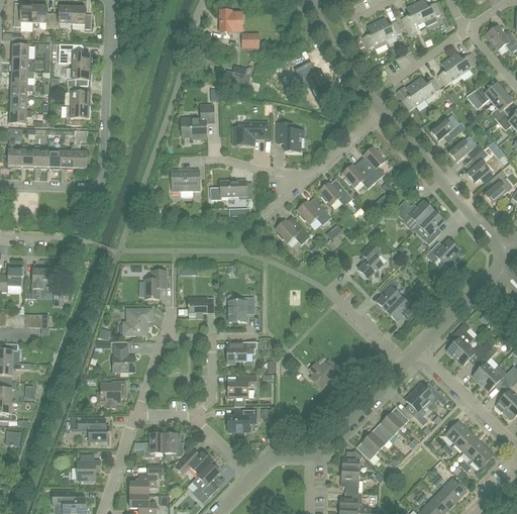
[(424,21),(425,24),(436,19),(434,15),(440,13),(435,1),(427,5),(424,0),(419,0),(415,2),(424,21)]
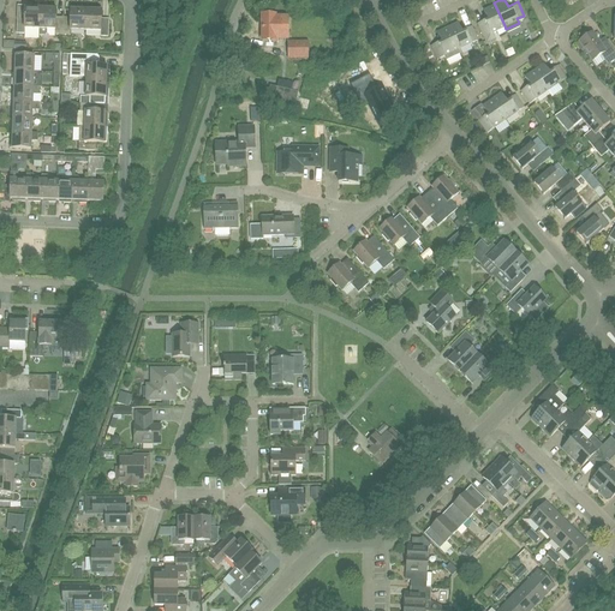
[(40,27),(41,4),(27,3),(25,5),(24,13),(17,13),(17,35),(24,36),(24,34),(27,34),(28,33),(28,27),(40,27)]
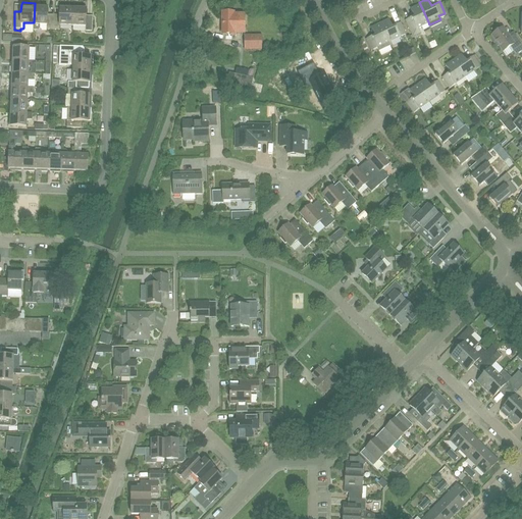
[(418,26),(428,21),(419,2),(410,6),(413,13),(405,17),(413,34),(420,30),(418,26)]
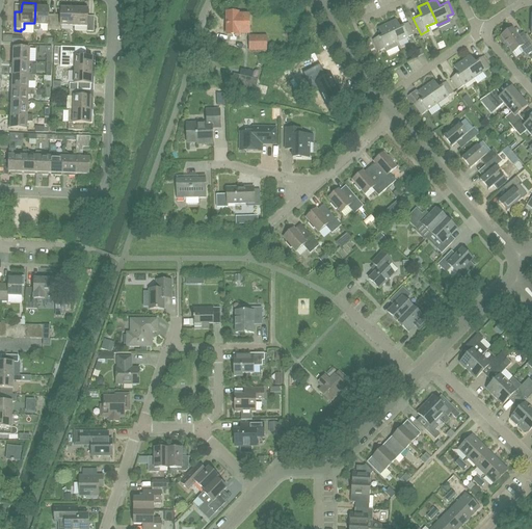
[(54,28),(54,12),(48,12),(49,5),(48,5),(48,3),(35,3),(34,23),(34,28),(38,28),(41,26),(41,23),(48,23),(48,27),(54,28)]
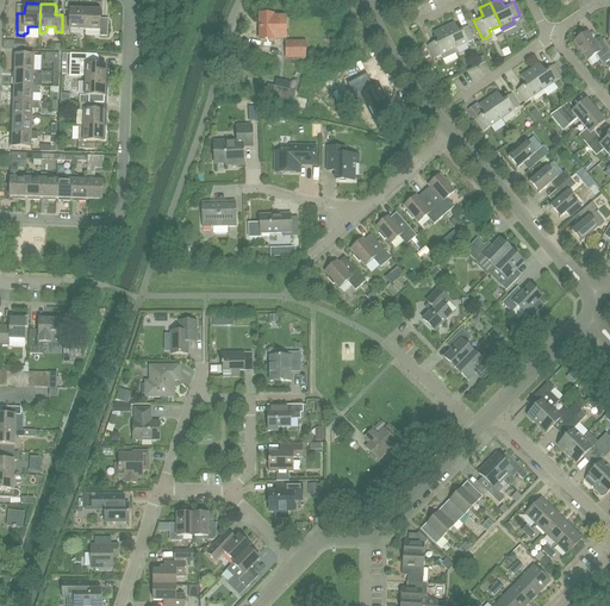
[(62,14),(62,32),(69,32),(69,27),(85,27),(86,5),(72,4),(72,6),(70,6),(70,14),(62,14)]
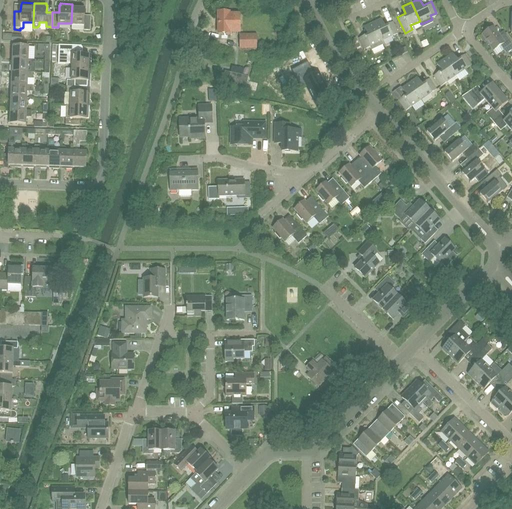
[(72,4),(71,23),(84,23),(84,28),(90,28),(90,13),(84,13),(85,6),(84,6),(84,4),(72,4)]
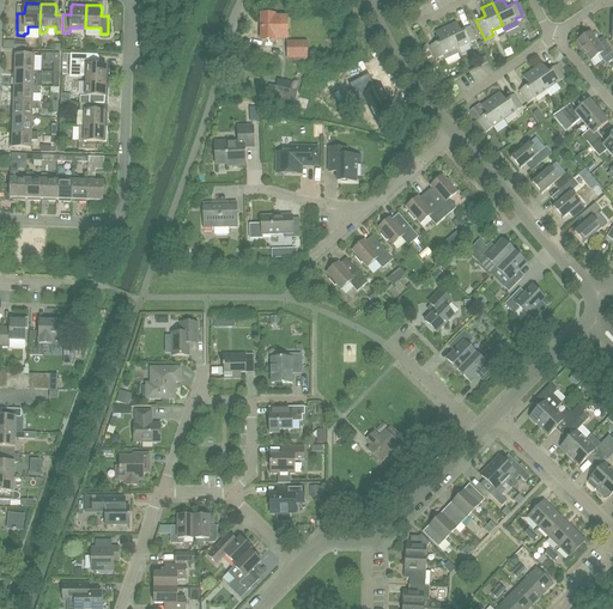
[(286,35),(287,14),(274,14),(274,12),(261,12),(261,37),(274,37),(274,35),(286,35)]
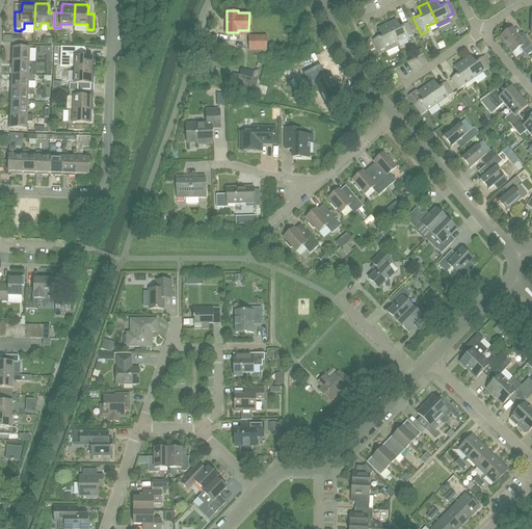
[(396,18),(387,22),(396,41),(414,32),(407,21),(399,24),(396,18)]
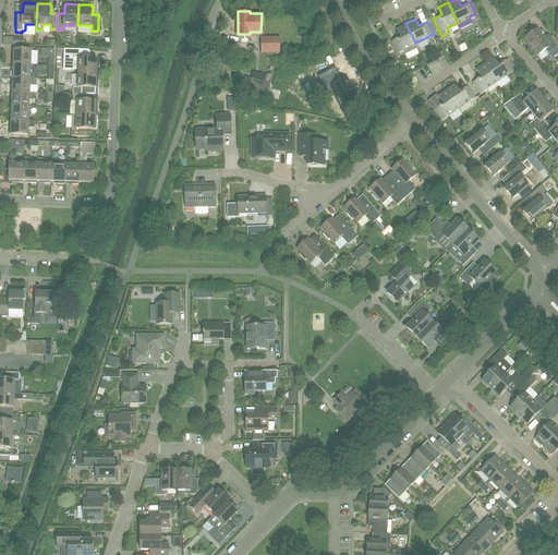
[(415,43),(405,23),(396,27),(400,35),(391,39),(397,51),(403,48),(404,52),(417,46),(415,43)]
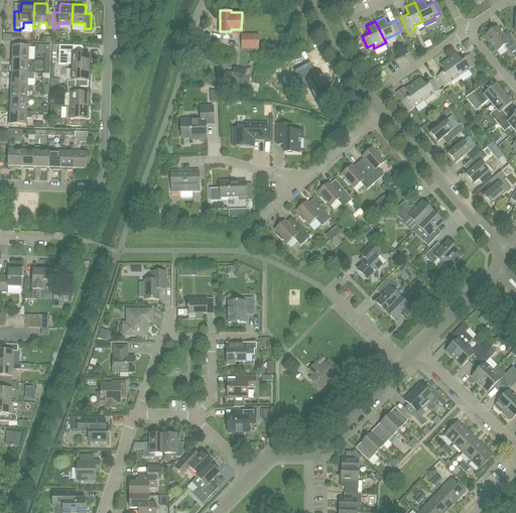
[(507,48),(515,41),(515,40),(509,31),(504,35),(497,24),(486,32),(497,48),(504,43),(507,48)]
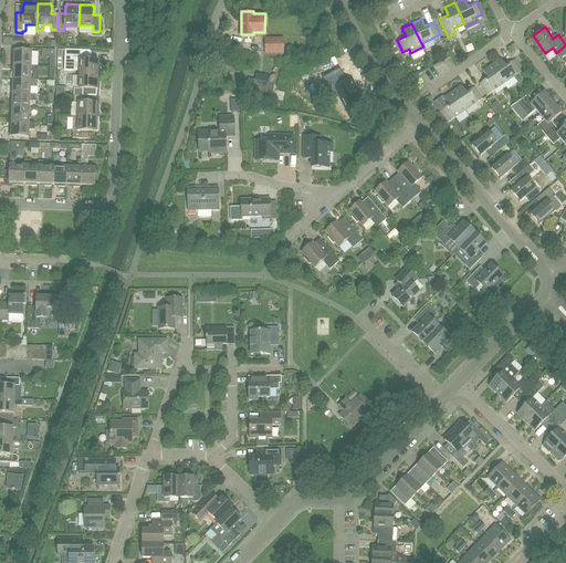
[(264,51),(283,51),(283,35),(264,35),(264,51)]
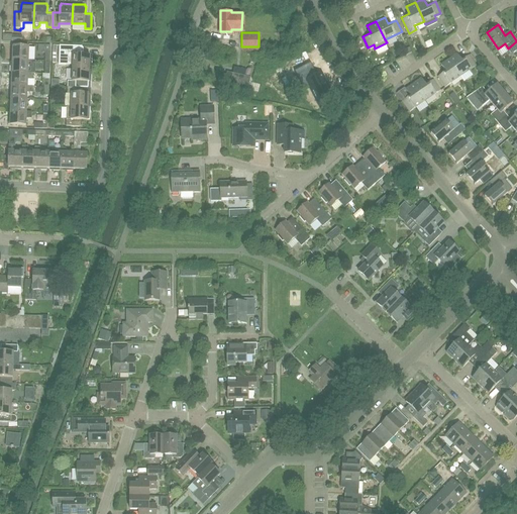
[(460,40),(458,37),(454,40),(458,46),(463,43),(468,47),(473,43),(467,35),(460,40)]
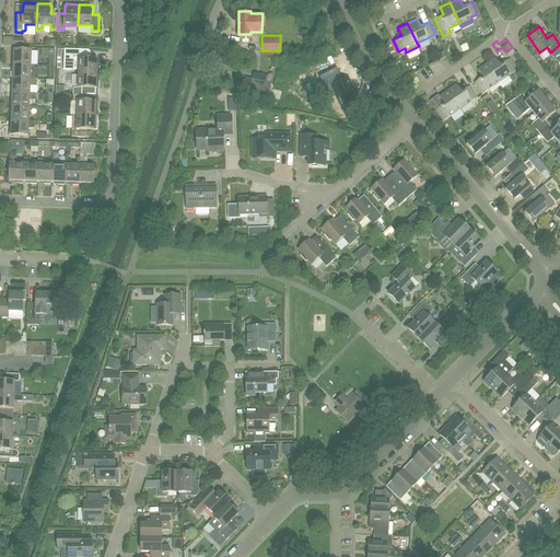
[(392,57),(396,55),(388,39),(384,42),(392,57)]
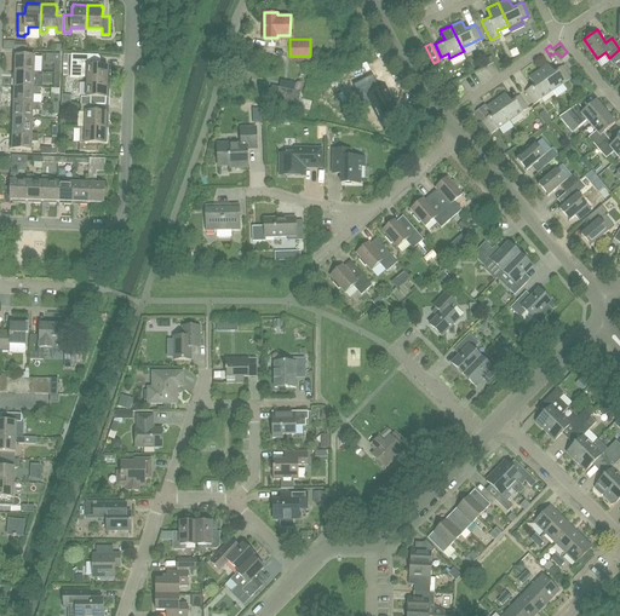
[(53,70),(59,70),(59,51),(46,51),(45,59),(53,61),(53,70)]
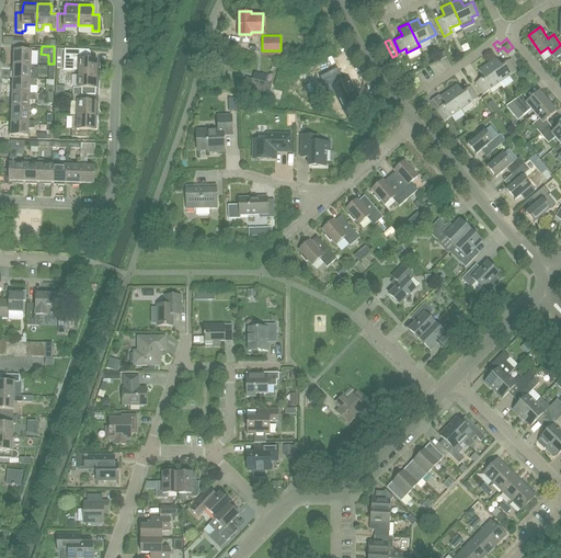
[(79,67),(79,71),(100,72),(100,59),(98,59),(98,58),(90,58),(91,50),(89,50),(89,47),(65,47),(64,67),(79,67)]
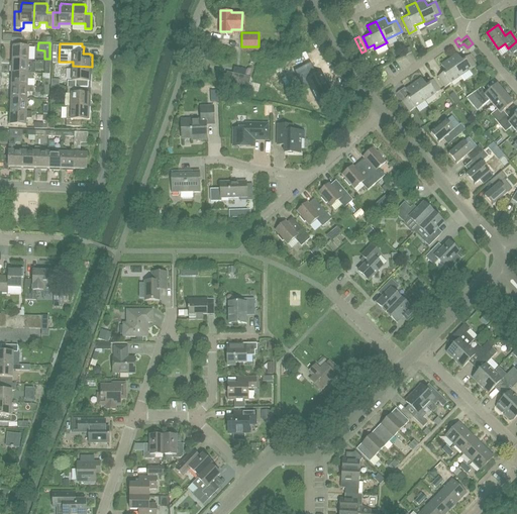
[(28,58),(28,44),(13,44),(13,50),(11,50),(11,58),(13,58),(28,58)]
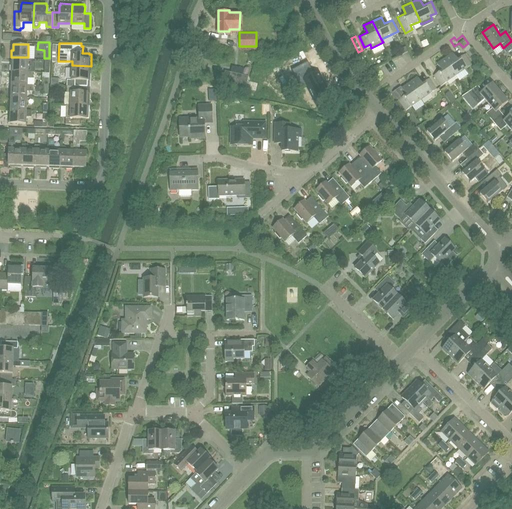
[(475,51),(472,47),(466,51),(469,55),(475,51)]
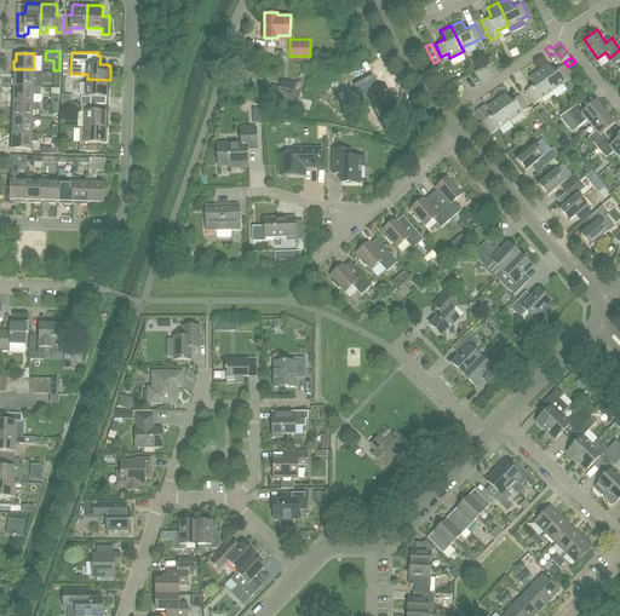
[(538,68),(552,88),(557,96),(567,88),(562,81),(570,75),(562,63),(552,69),(547,62),(538,68)]
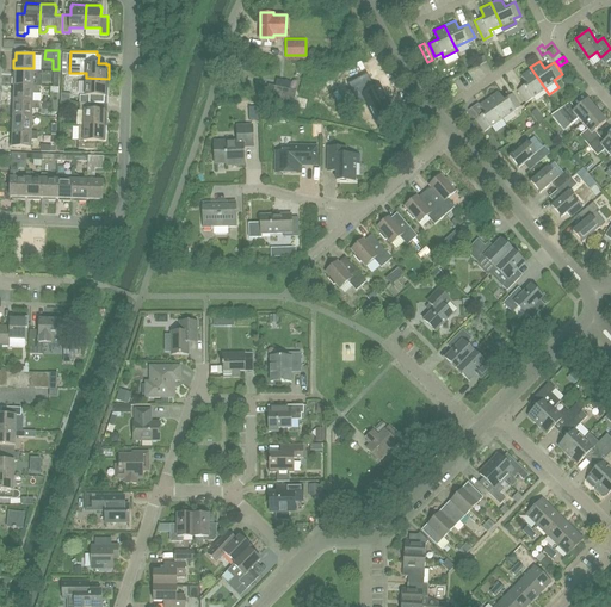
[(525,100),(544,87),(530,67),(520,74),(526,81),(517,87),(525,100)]
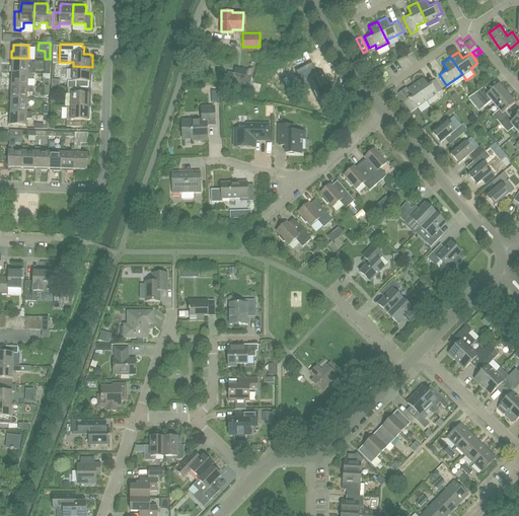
[(28,58),(13,58),(12,64),(10,64),(10,71),(12,71),(28,71),(28,58)]
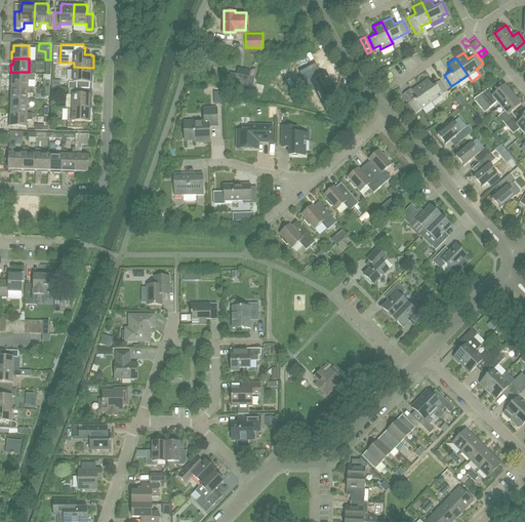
[(323,73),(316,61),(299,70),(307,82),(312,79),(324,101),(338,92),(327,71),(323,73)]
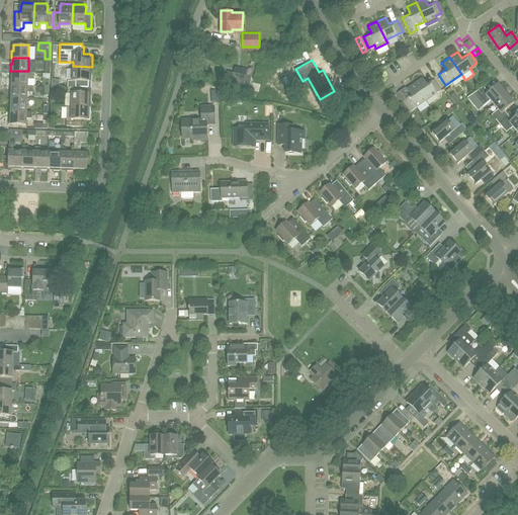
[(286,65),(279,68),(282,73),(288,70),(286,65)]
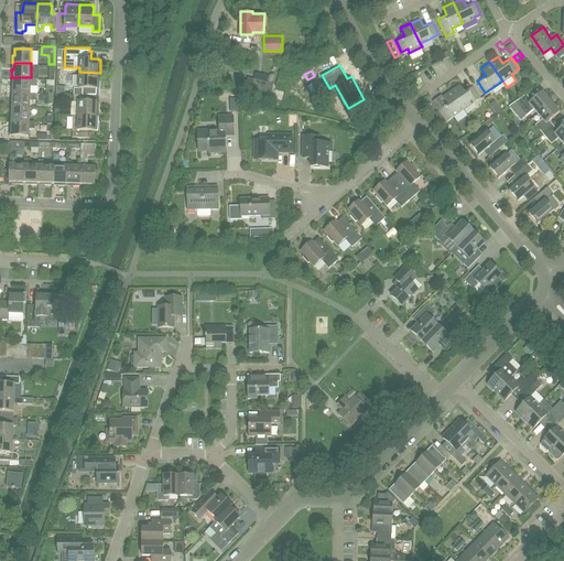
[(100,73),(79,72),(78,86),(74,86),(72,86),(71,93),(74,93),(89,94),(90,87),(97,87),(97,86),(99,86),(100,73)]
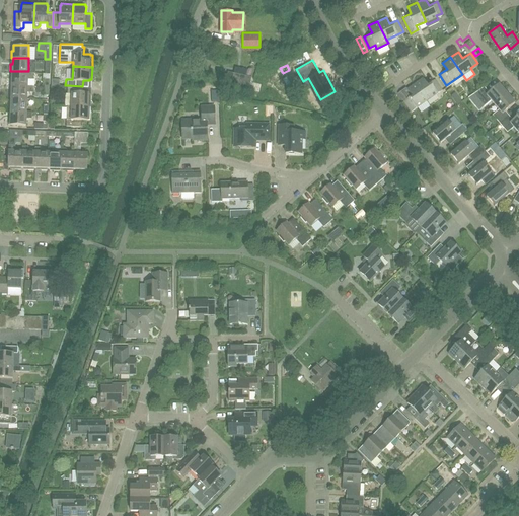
[(27,84),(27,77),(32,77),(33,72),(28,71),(12,71),(12,77),(10,77),(10,83),(12,83),(27,84)]
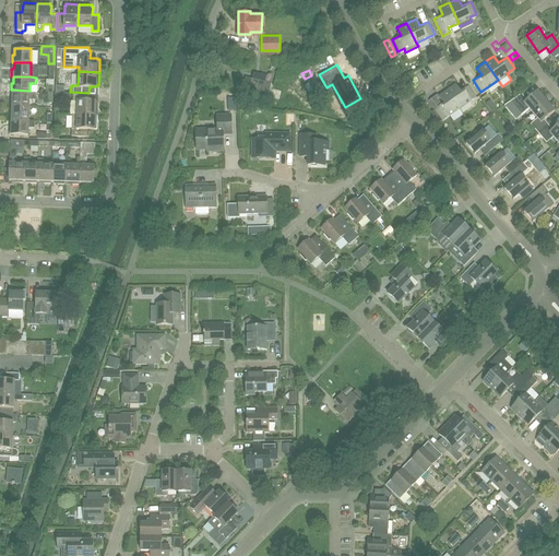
[(268,94),(271,82),(245,77),(242,89),(268,94)]
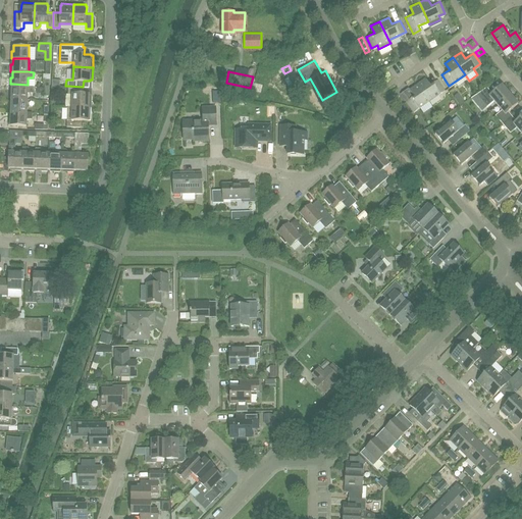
[(425,76),(417,83),(429,99),(445,89),(437,78),(429,84),(425,76)]
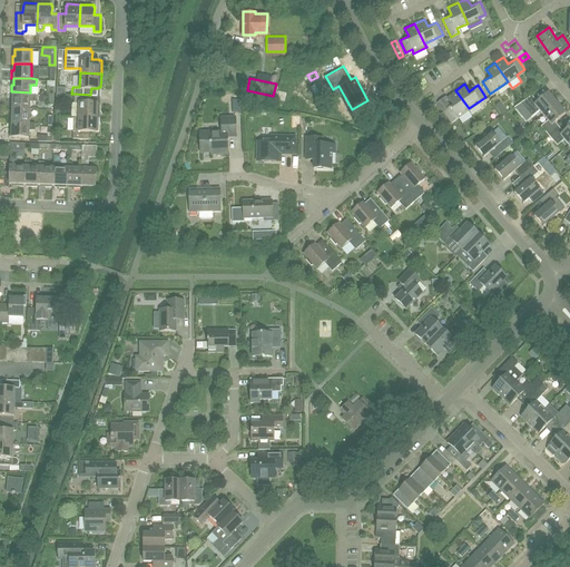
[(469,108),(455,90),(446,96),(451,103),(443,109),(451,120),(469,108)]
